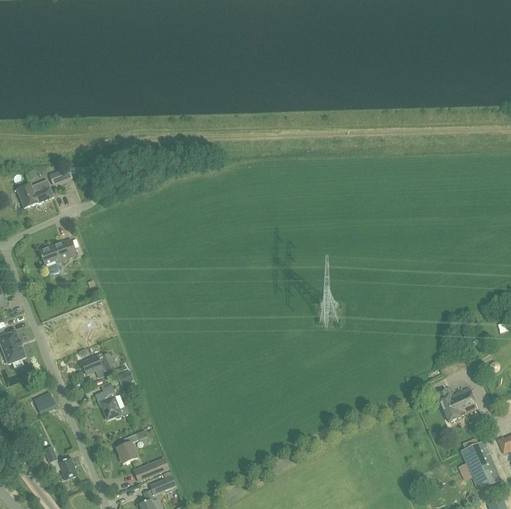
[(48,173),(53,184),(72,177),(67,166),(48,173)]
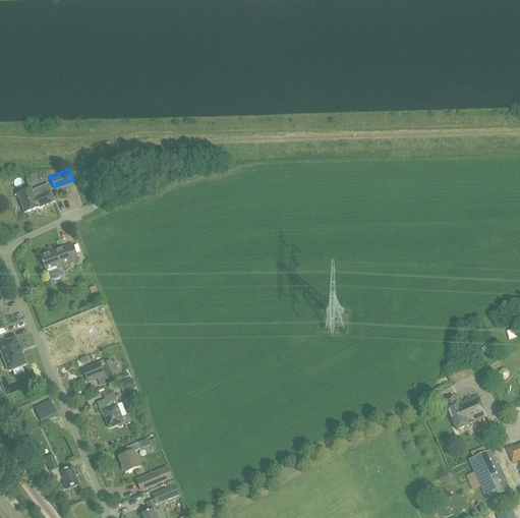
[(16,192),(23,211),(38,206),(38,205),(53,198),(47,182),(32,188),(31,186),(16,192)]
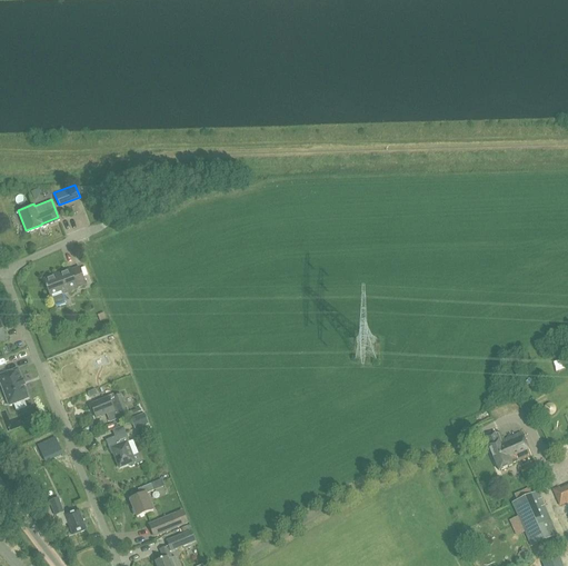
[(51,295),(55,303),(65,299),(62,291),(77,286),(76,285),(85,281),(78,265),(70,267),(43,277),(50,296),(51,295)]
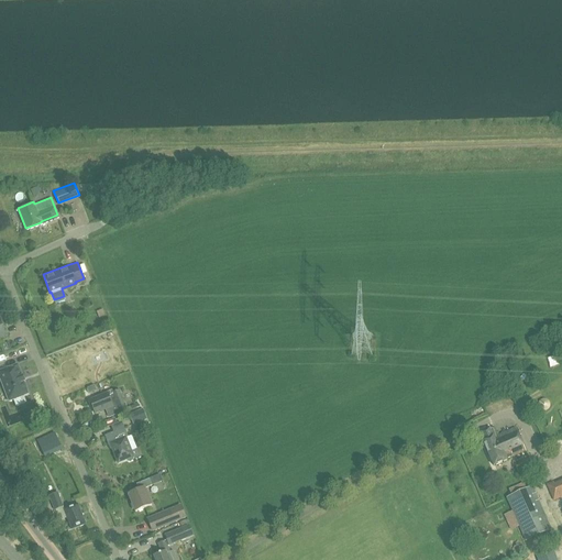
[(0,346),(1,349),(11,346),(8,339),(0,343),(0,346)]
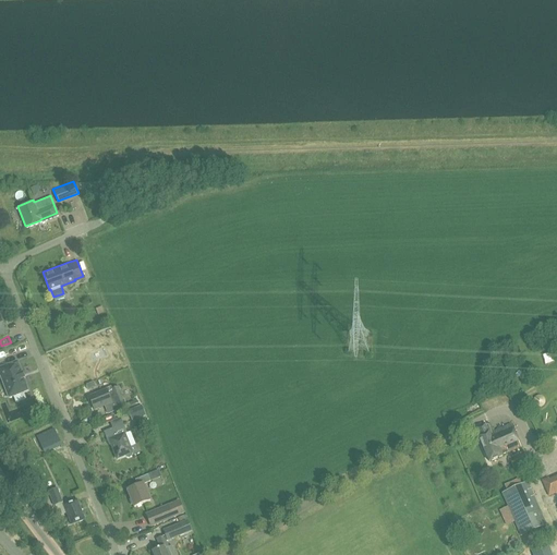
[(546,359),(554,358),(552,346),(544,348),(546,359)]
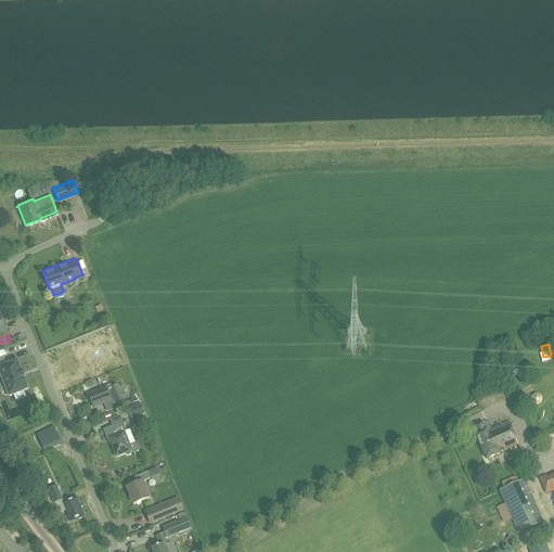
[(48,351),(50,358),(60,355),(58,348),(48,351)]
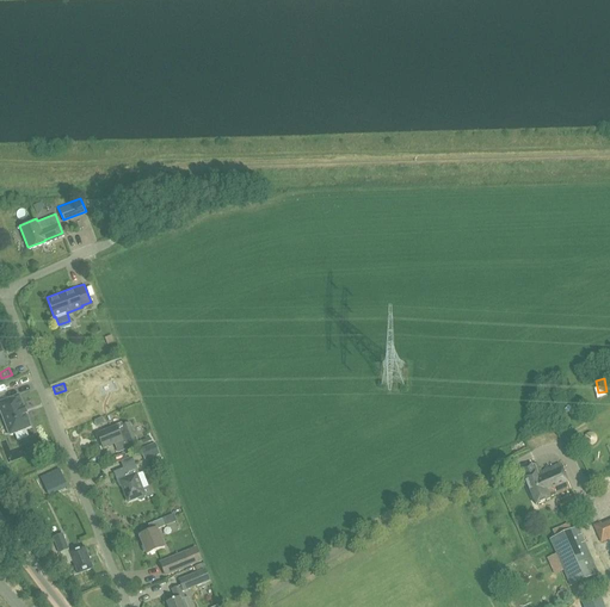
[(88,389),(68,398),(73,407),(92,397),(88,389)]
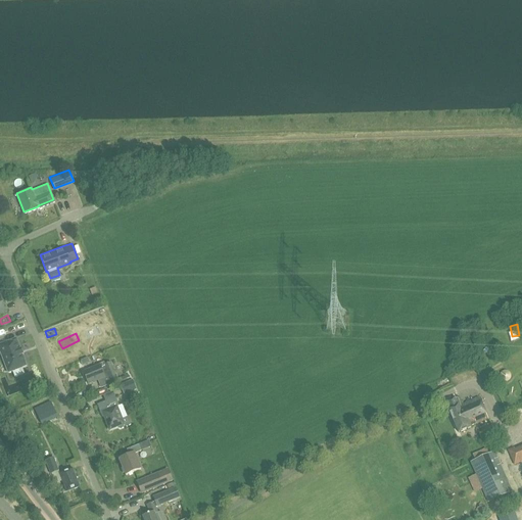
[(11,369),(14,375),(24,371),(21,365),(26,364),(21,352),(22,352),(20,347),(19,347),(15,336),(0,342),(0,350),(7,370),(11,369)]
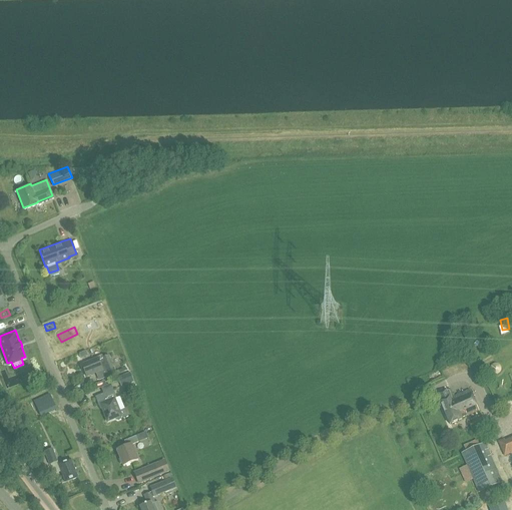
[(80,343),(90,341),(88,334),(78,336),(80,343)]
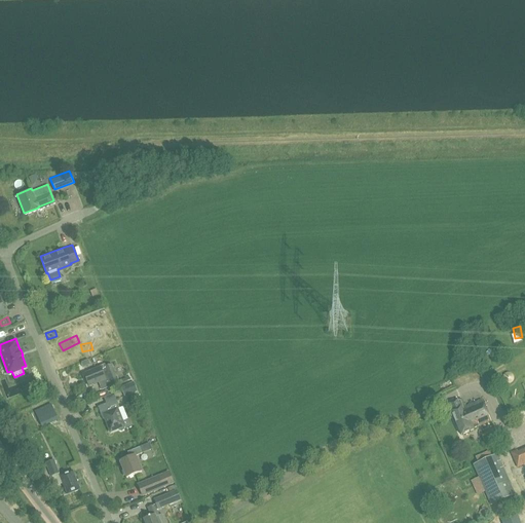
[(485,344),(488,353),(496,351),(493,342),(485,344)]
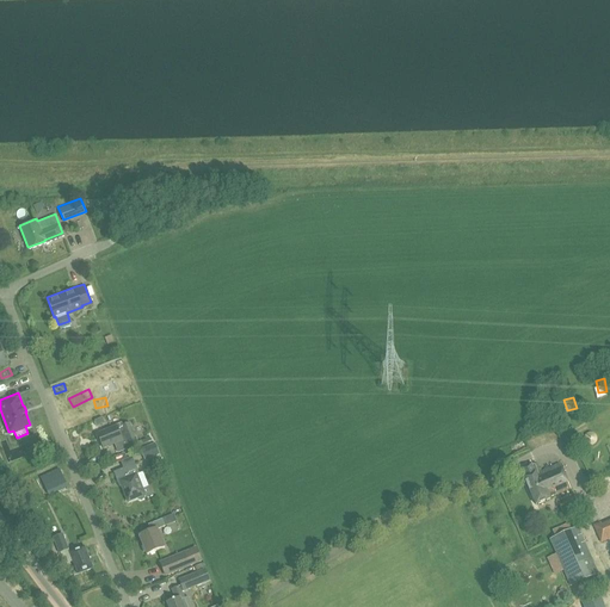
[(114,441),(117,450),(136,441),(129,420),(121,423),(122,427),(118,429),(116,423),(97,431),(103,445),(114,441)]
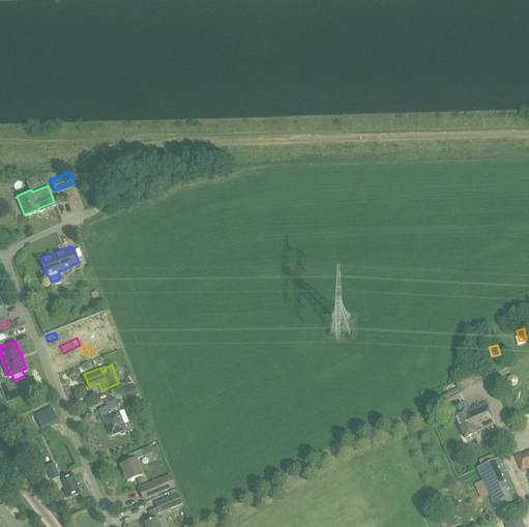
[(509,384),(511,384),(513,384),(516,383),(517,381),(518,379),(518,378),(517,376),(516,374),(515,373),(512,373),(510,373),(508,373),(507,374),(506,376),(505,378),(505,380),(506,382),(508,383),(509,384)]
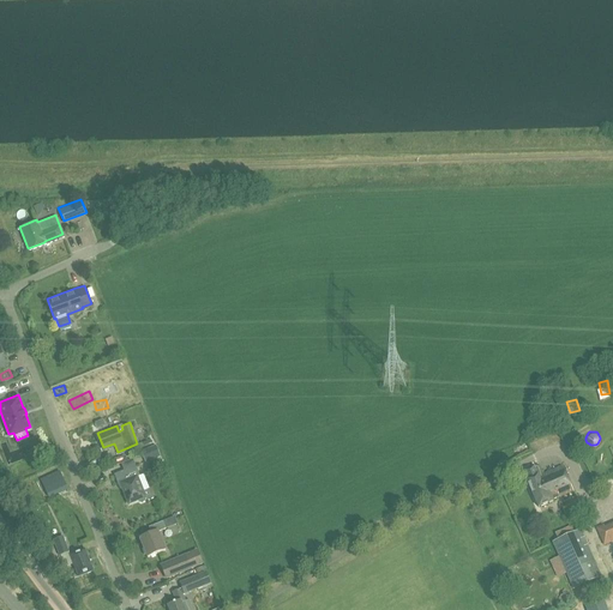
[(158,453),(155,442),(140,448),(144,459),(158,453)]
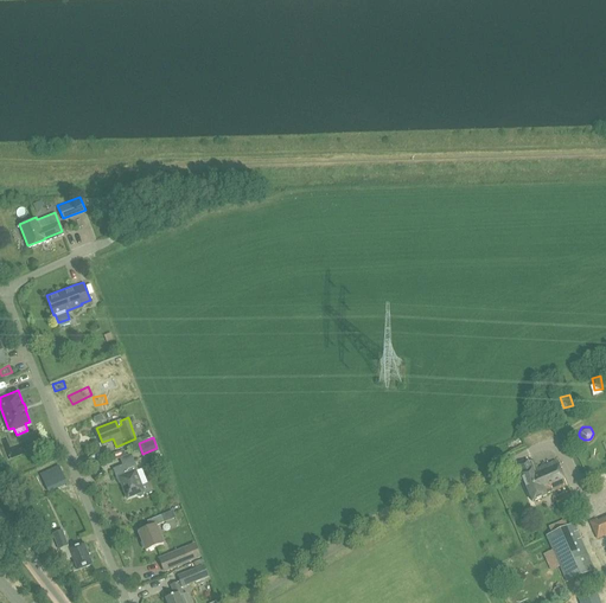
[(117,475),(126,495),(134,492),(139,494),(150,489),(146,481),(140,483),(134,468),(138,468),(133,457),(131,450),(119,455),(121,462),(112,466),(116,476),(117,475)]
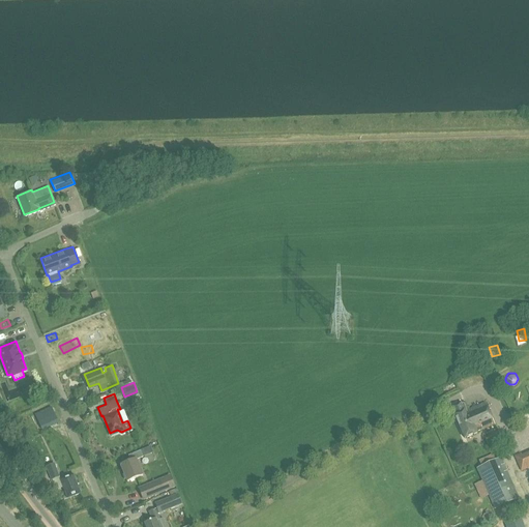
[(452,412),(464,436),(476,430),(494,421),(483,400),(466,408),(463,400),(461,401),(460,400),(450,404),(453,411),(452,412)]
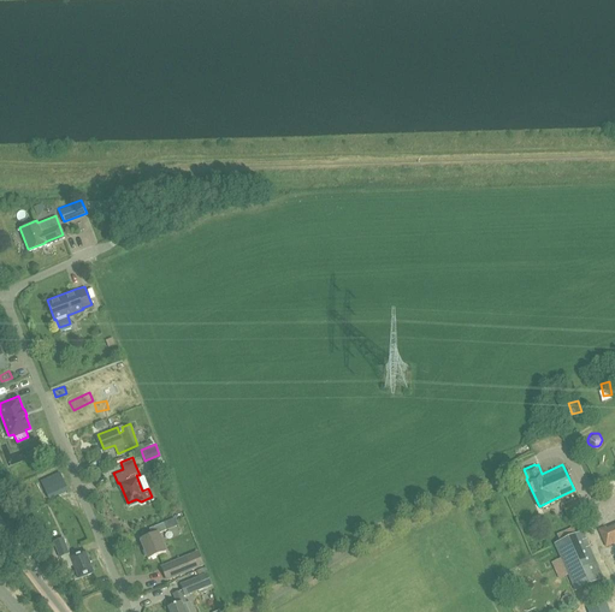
[(39,477),(48,498),(67,487),(58,468),(39,477)]
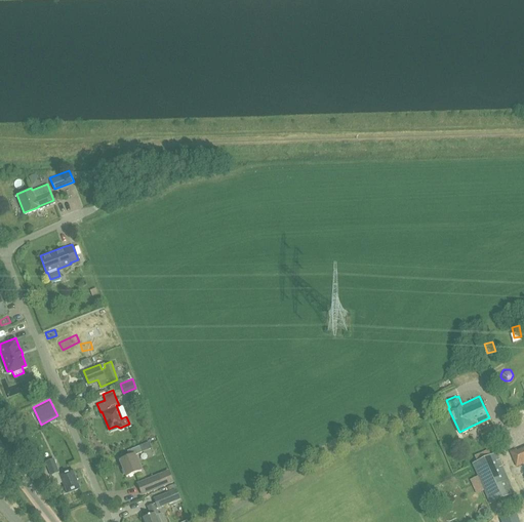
[(479,430),(482,438),(496,432),(493,424),(479,430)]
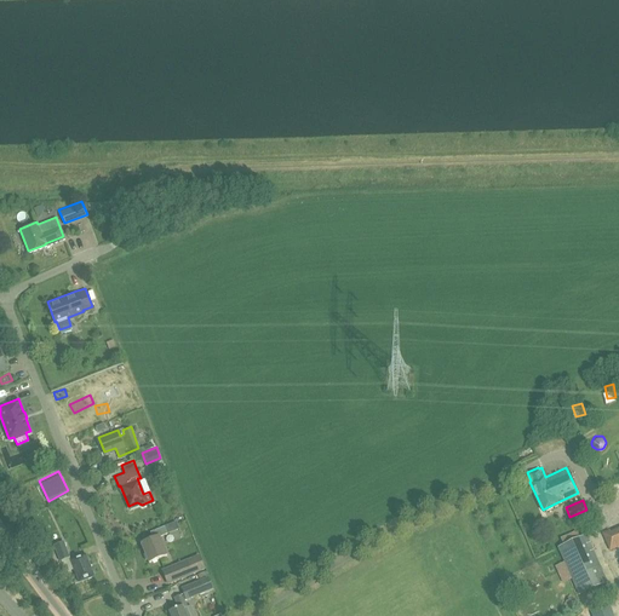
[(141,541),(148,559),(166,552),(158,534),(166,530),(164,523),(149,529),(152,536),(141,541)]
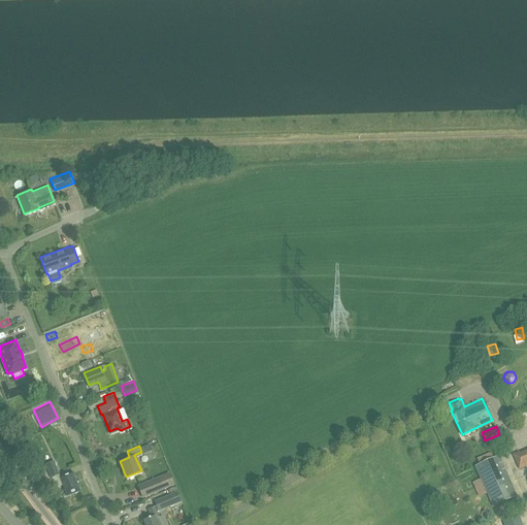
[(512,452),(518,467),(526,463),(526,447),(519,451),(518,449),(512,452)]
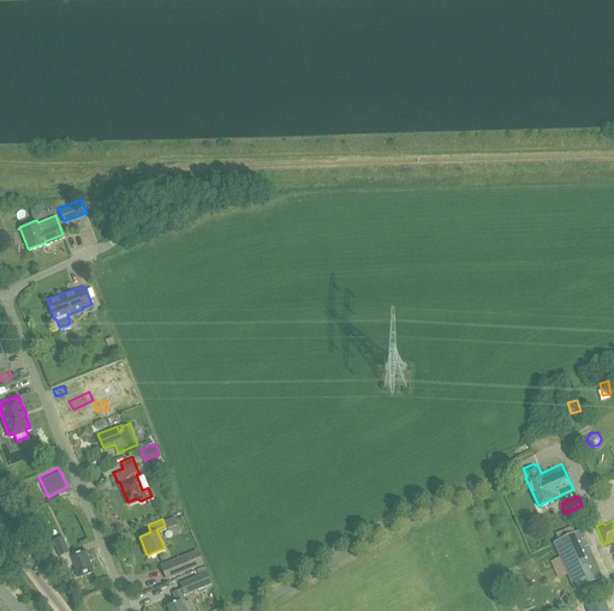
[(579,528),(556,538),(577,585),(601,575),(579,528)]
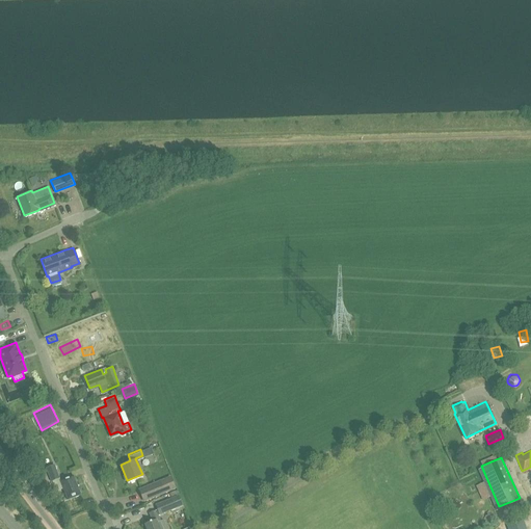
[(45,466),(50,479),(51,479),(58,476),(53,463),(45,466)]
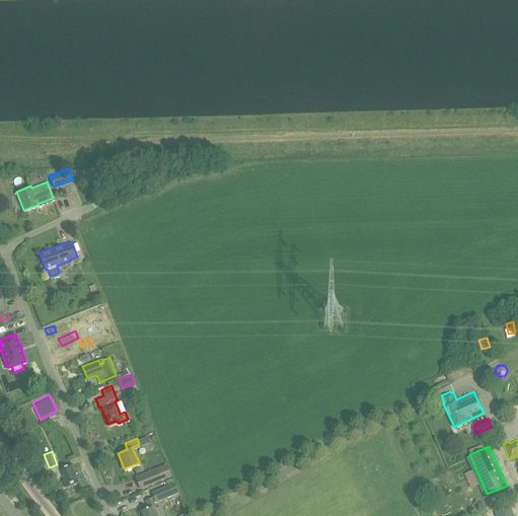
[(58,467),(61,475),(65,486),(78,481),(71,462),(58,467)]
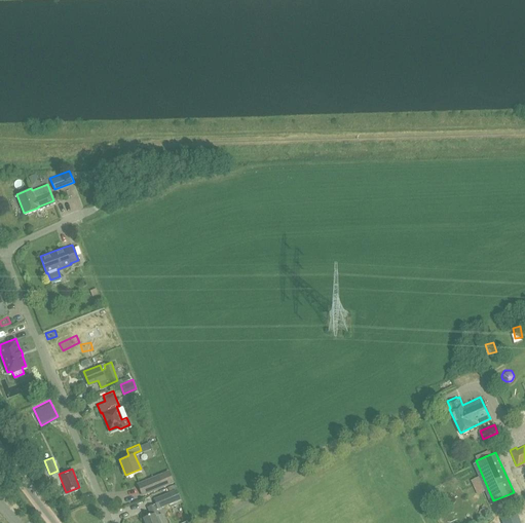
[(137,482),(142,494),(163,485),(159,473),(137,482)]
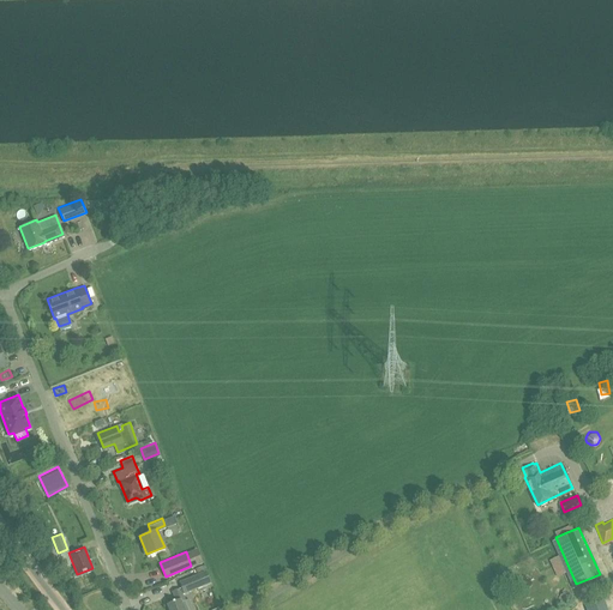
[(179,579),(184,592),(211,581),(206,568),(179,579)]
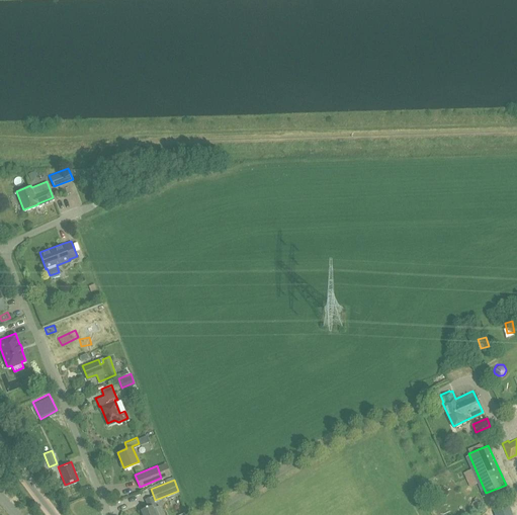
[(141,509),(143,514),(163,514),(158,504),(155,505),(151,495),(145,498),(148,506),(141,509)]
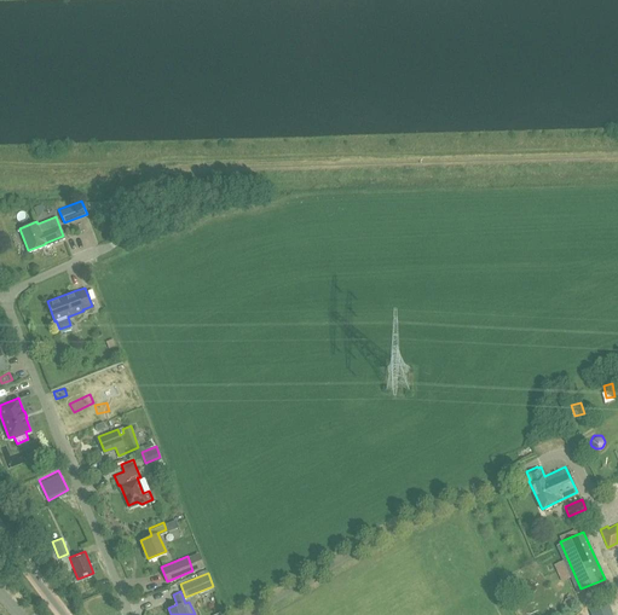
[(612,614),(608,602),(589,609),(590,614),(612,614)]
